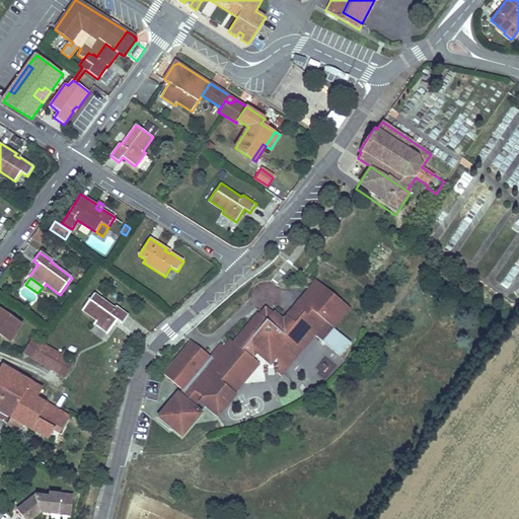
[(348,311),(314,285),(282,323),(278,319),(276,322),(273,319),(269,323),(266,320),(260,327),(252,321),(243,332),(245,335),(237,340),(231,347),(225,350),(223,352),(218,348),(207,361),(204,364),(200,361),(203,357),(188,345),(164,374),(177,392),(178,393),(175,397),(174,396),(154,420),(177,440),(197,416),(190,410),(195,403),(213,420),(220,412),(216,409),(235,386),(233,385),(244,372),(246,373),(252,365),(249,362),(252,358),(255,355),(258,358),(261,357),(262,358),(263,357),(266,359),(269,356),(270,357),(271,356),(272,357),(281,347),(287,351),(294,352),(310,339),(312,341),(313,340),(338,360),(349,347),(330,332),(348,311)]
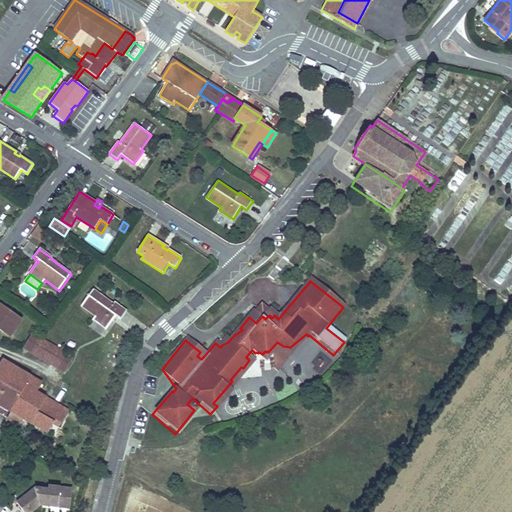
[(113,304),(93,289),(81,306),(95,316),(93,319),(106,329),(115,316),(120,320),(126,311),(114,302),(113,304)]
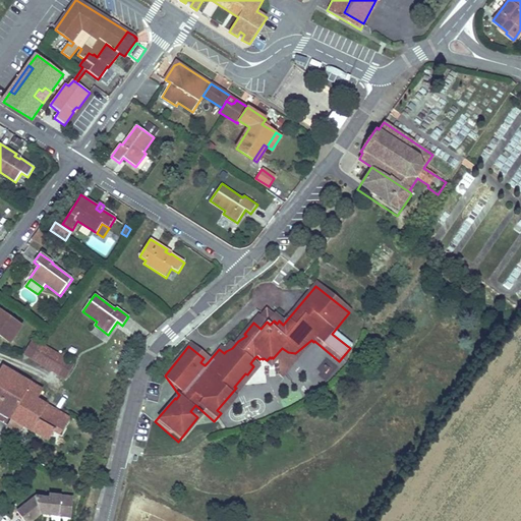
[(21,326),(0,310),(0,336),(9,343),(21,326)]
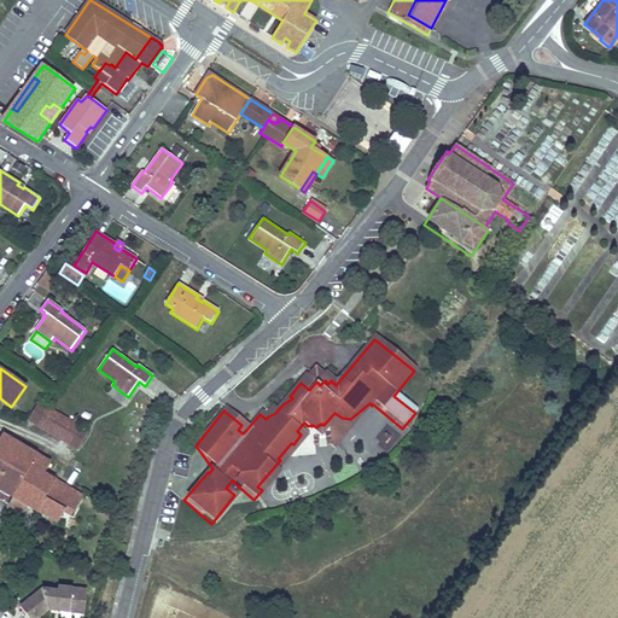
[(316,382),(320,385),(325,380),(312,369),(301,383),(309,390),(316,382)]
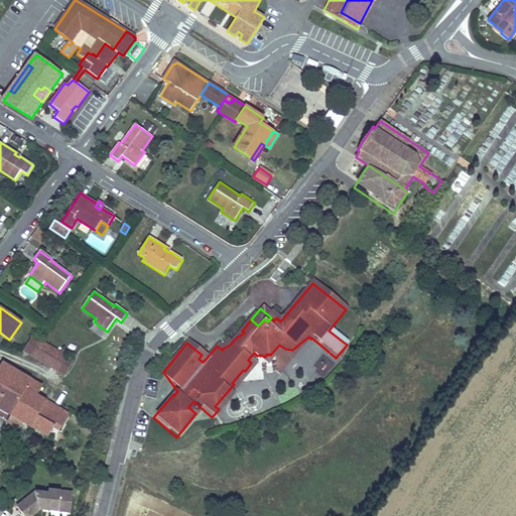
[(74,361),(31,336),(23,350),(66,375),(74,361)]
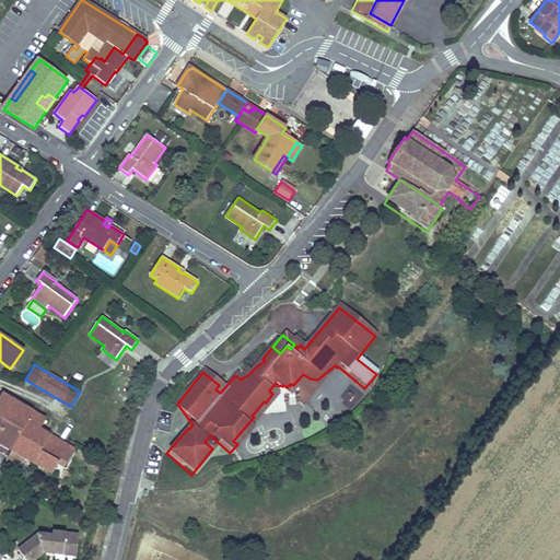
[(288,398),(294,391),(298,407),(301,410),(337,368),(335,365),(317,380),(310,378),(303,374),(293,385),(292,384),(291,385),(290,384),(287,387),(283,385),(282,386),(281,385),(279,386),(276,383),(272,386),(288,398)]
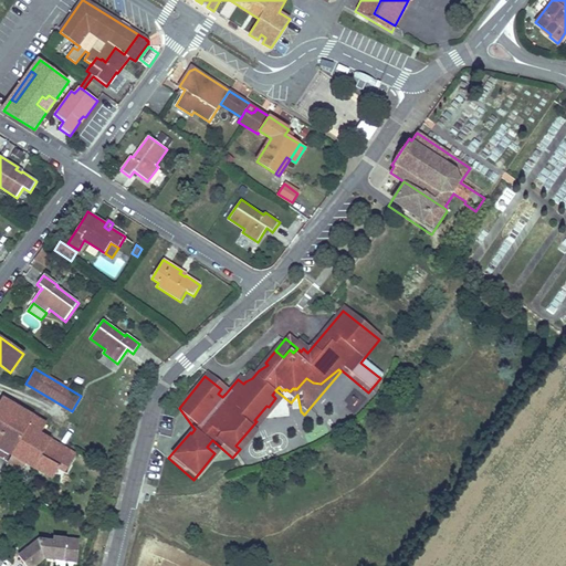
[(352,392),(342,404),(354,413),(364,402),(352,392)]
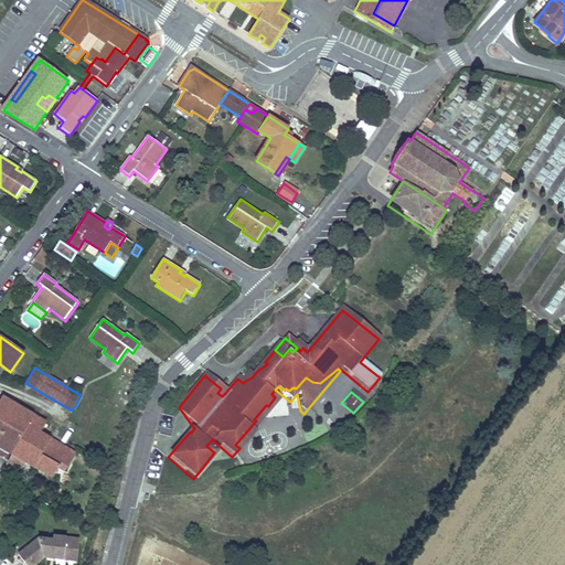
[(43,432),(42,430),(46,423),(1,397),(0,400),(0,446),(12,454),(8,461),(22,469),(27,462),(53,478),(60,467),(66,471),(76,454),(56,443),(41,435),(43,432)]
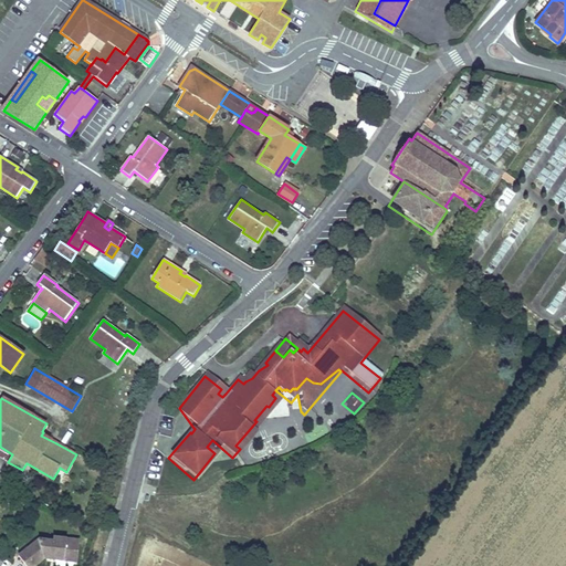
[(280,401),(275,398),(269,407),(266,406),(254,420),(257,421),(236,446),(240,449),(280,401)]
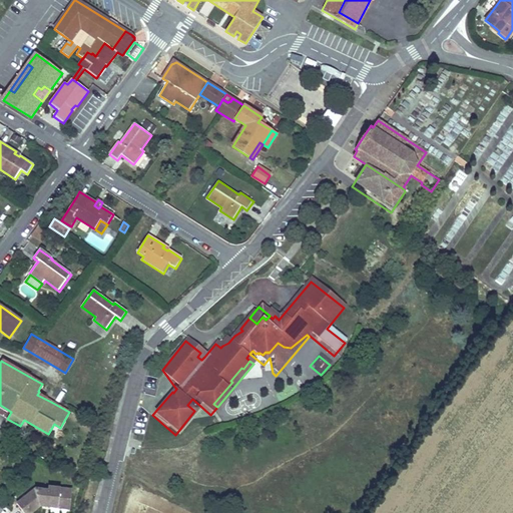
[(72,490),(48,488),(48,491),(35,490),(17,504),(23,512),(31,512),(40,507),(41,507),(70,510),(72,490)]
